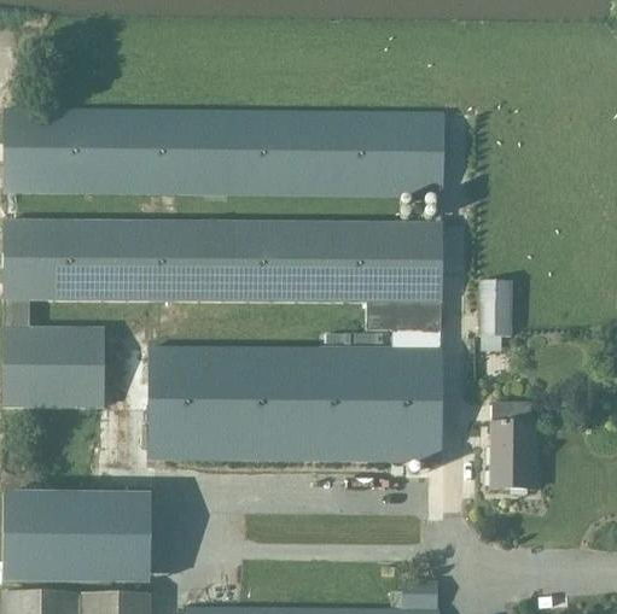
[(442,111),(201,109),(4,106),(4,192),(442,196),(442,111)]
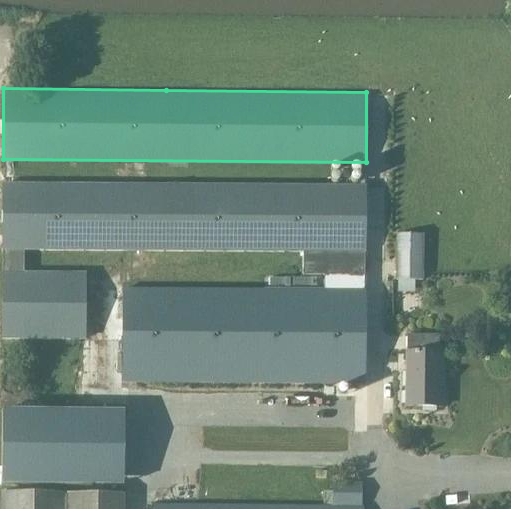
[(2,334),(82,335),(82,271),(15,270),(15,247),(313,250),(313,272),(365,273),(365,185),(3,182),(2,334)]
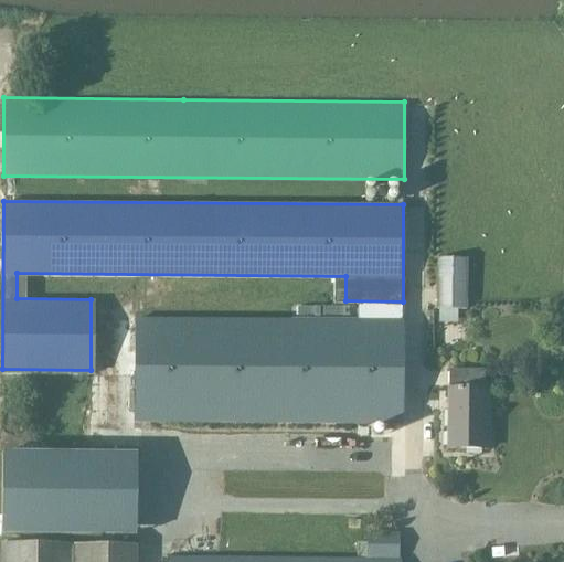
[(438,256),(437,306),(466,307),(466,256),(438,256)]
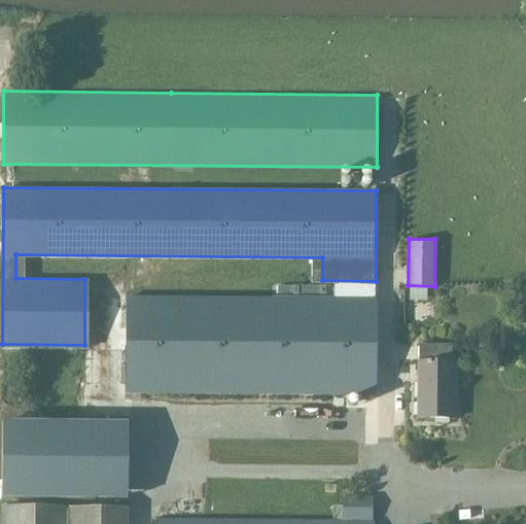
[(376,281),(334,281),(334,293),(127,292),(126,390),(375,392),(376,281)]
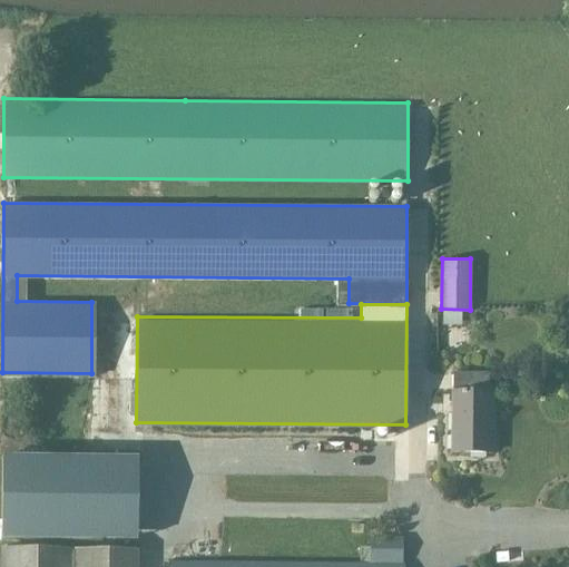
[(452,390),(452,450),(494,450),(494,390),(488,390),(488,371),(452,370),(452,390)]
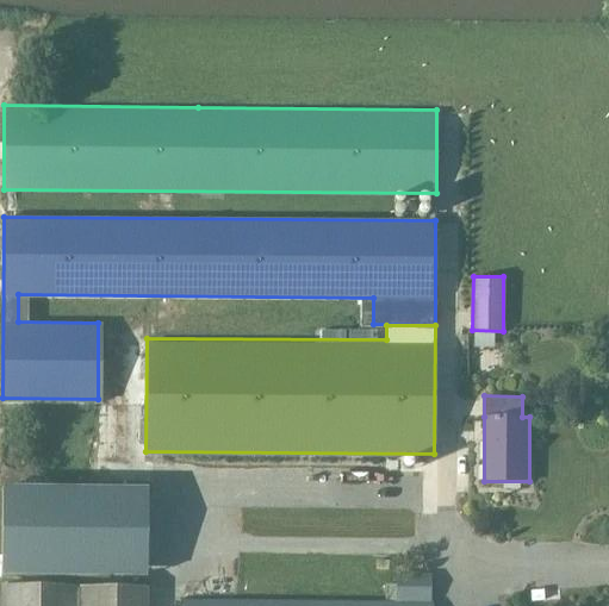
[(1,575),(147,576),(148,487),(51,486),(51,475),(29,474),(29,486),(2,486),(1,575)]
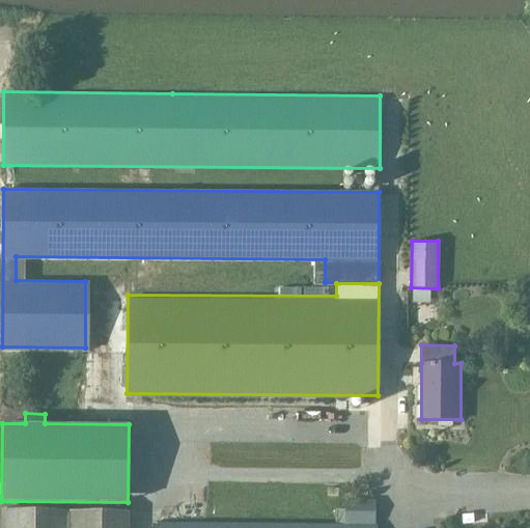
[(344,524),(375,524),(375,498),(344,498),(344,524)]
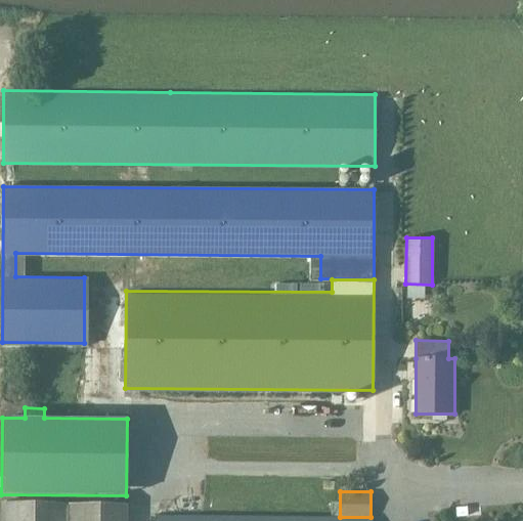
[(1,503),(0,520),(125,520),(126,504),(1,503)]
